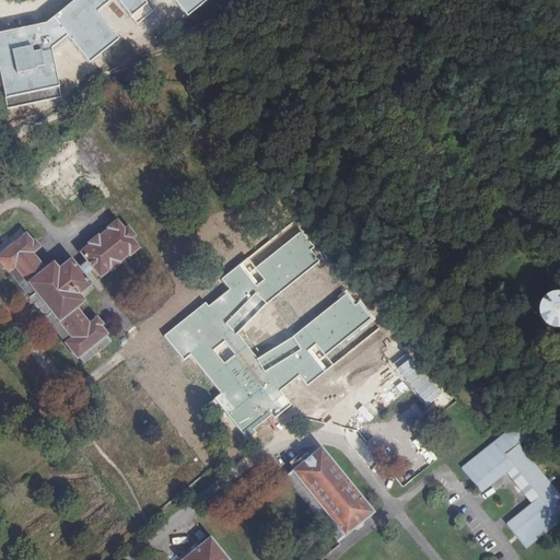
[(74,0),(44,25),(0,33),(0,85),(3,101),(58,89),(50,48),(66,36),(89,65),(120,41),(96,11),(111,0),(115,0),(131,19),(149,4),(144,0),(172,0),(185,16),(206,0),(74,0)]
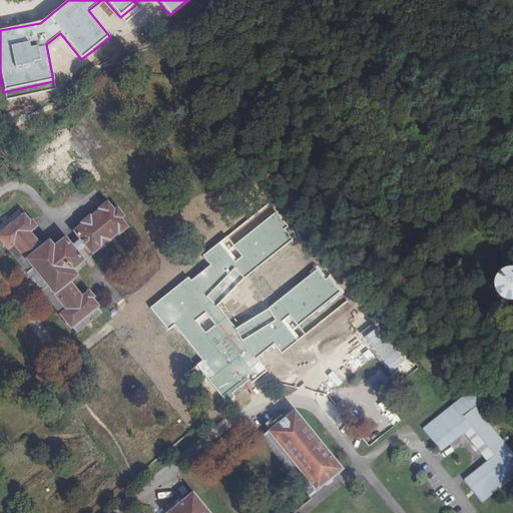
[(289,226),(270,202),(200,258),(207,266),(191,279),(188,275),(147,308),(166,332),(173,327),(201,362),(195,367),(224,405),(266,373),(254,359),(274,344),(282,355),(298,343),(281,321),(288,315),(299,328),(343,293),(329,277),(324,281),(317,271),(268,310),(234,330),(217,307),(243,280),(293,240),(283,229),(289,226)]
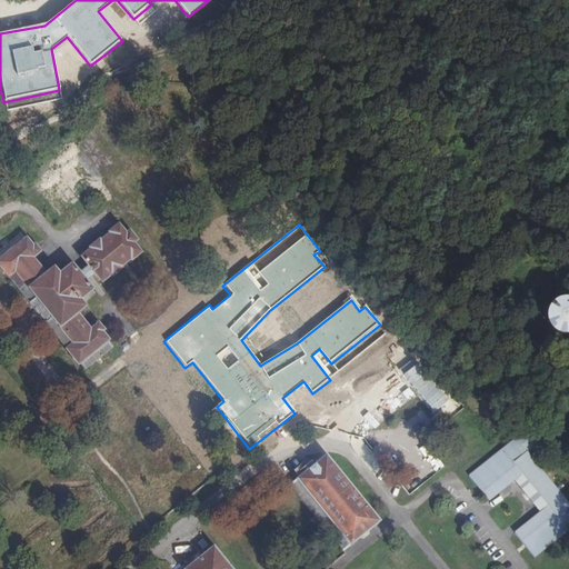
[(88,267),(93,275),(100,282),(110,276),(111,277),(120,270),(119,268),(127,261),(129,263),(139,256),(131,245),(133,243),(126,235),(122,237),(115,228),(107,235),(108,238),(99,243),(98,241),(87,249),(89,251),(81,258),(88,267)]
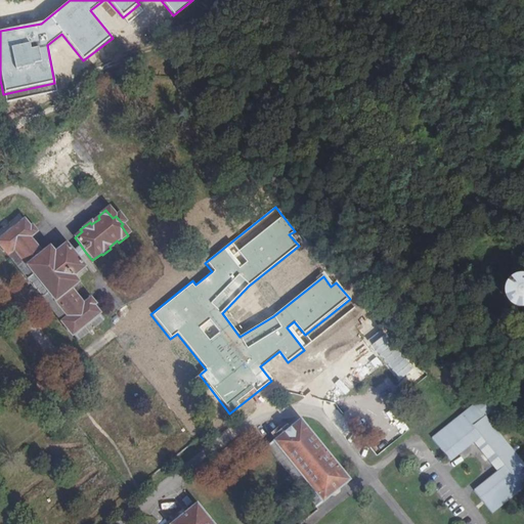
[(0,239),(23,223),(17,216),(0,229),(0,239)]
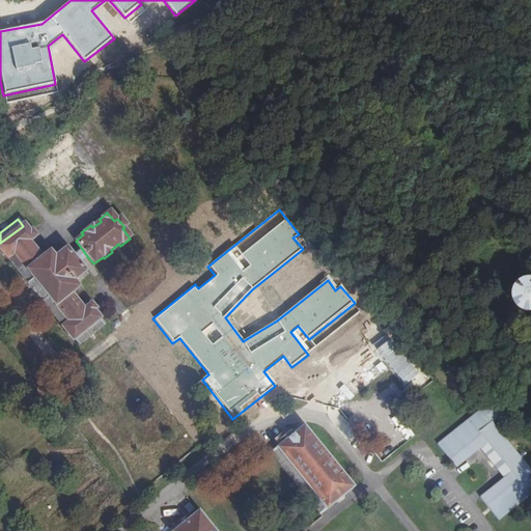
[(74,340),(99,320),(92,311),(94,309),(90,304),(84,308),(71,294),(78,288),(73,281),(84,272),(77,263),(72,256),(64,248),(53,256),(49,251),(43,257),(28,241),(34,234),(31,229),(27,231),(23,226),(0,243),(0,250),(5,258),(14,252),(70,320),(62,327),(74,340)]
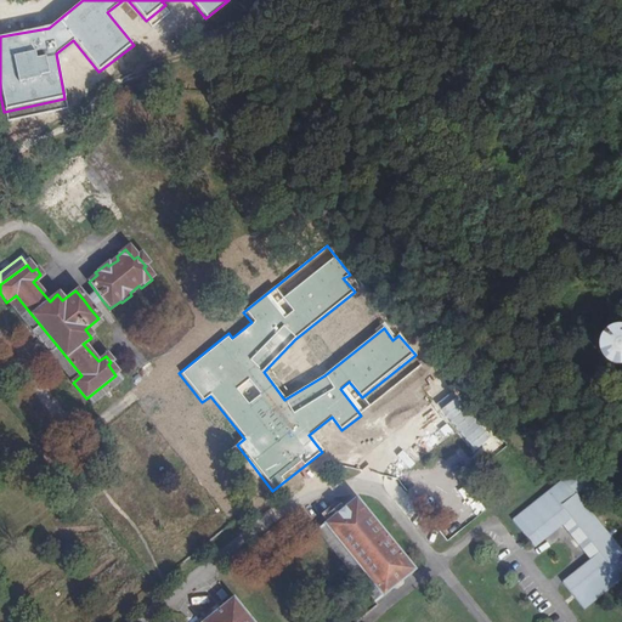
[(84,300),(90,309),(102,300),(96,292),(84,300)]
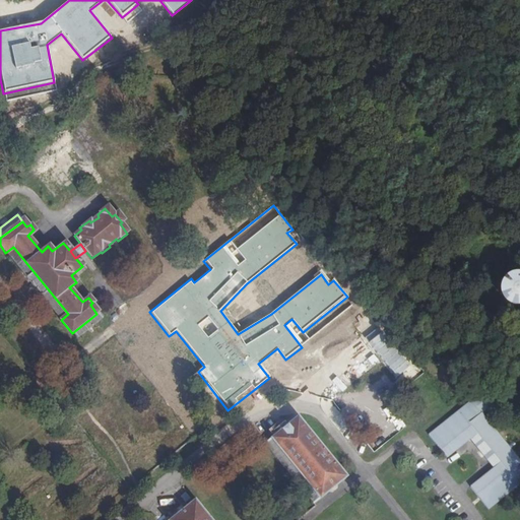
[(13,247),(5,253),(61,320),(68,314),(13,247)]
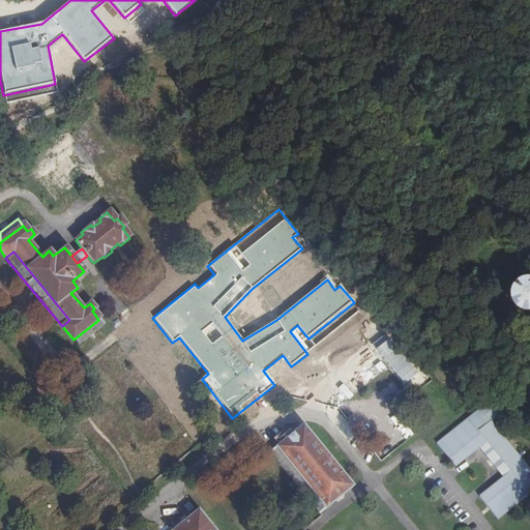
[(529,286),(529,285),(527,285),(525,284),(522,284),(520,285),(518,286),(516,287),(514,289),(512,291),(512,293),(511,295),(511,297),(512,299),(512,301),(514,303),(516,305),(518,306),(520,307),(522,308),(524,308),(527,308),(529,307),(529,306),(529,286)]
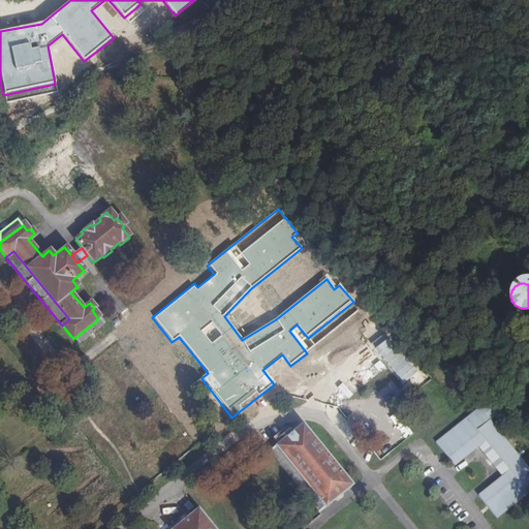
[(104,325),(98,319),(73,339),(80,345),(104,325)]
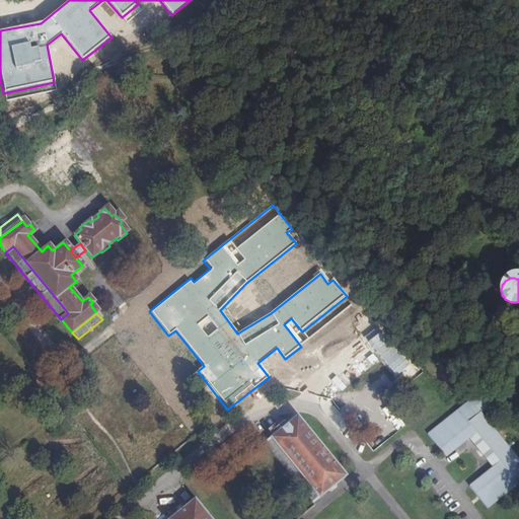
[(470,487),(489,509),(518,485),(518,458),(482,413),(498,399),(488,387),(429,434),(447,457),(470,440),(494,468),(470,487)]
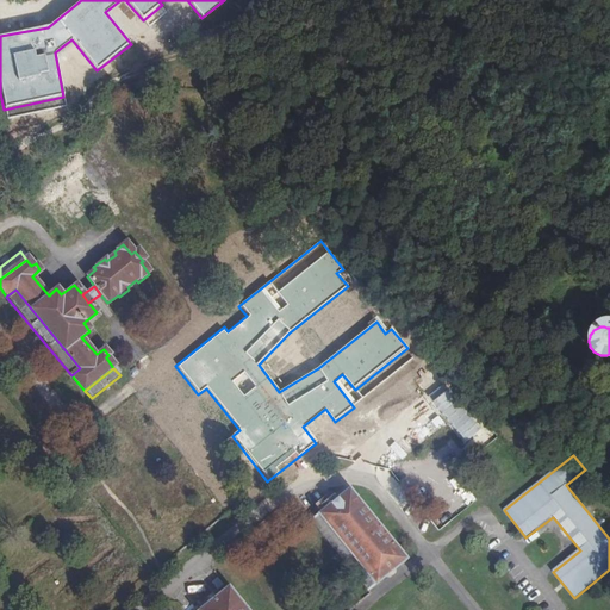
[(366,576),(374,586),(408,561),(400,549),(398,551),(356,502),(359,499),(350,490),(319,515),(325,524),(328,523),(368,573),(366,576)]
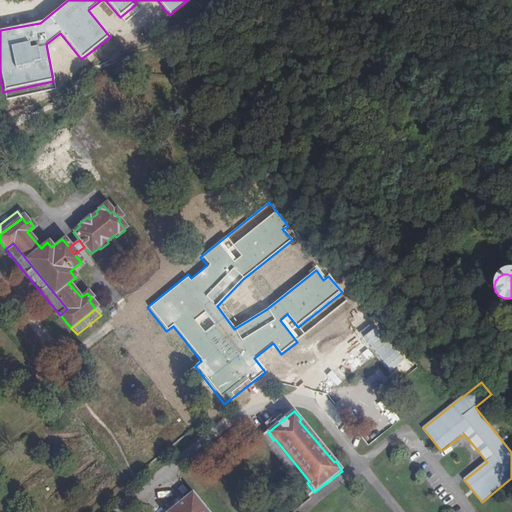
[(308,497),(314,492),(307,483),(309,481),(275,439),(273,440),(268,432),(261,438),(308,497)]
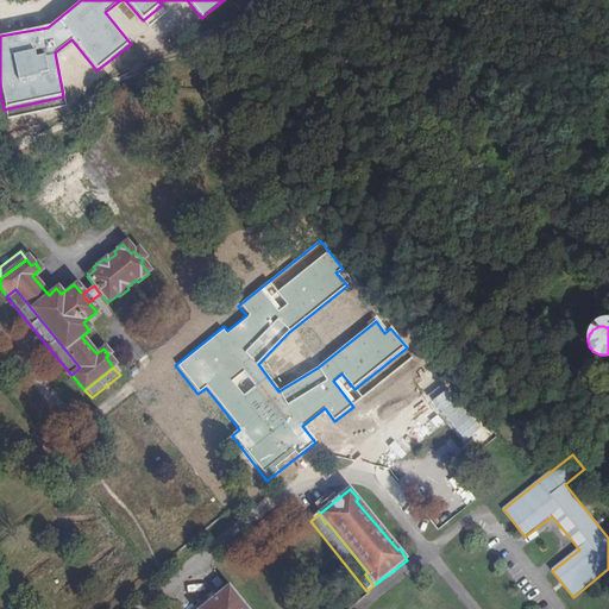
[(242,608),(234,600),(237,598),(228,588),(201,608),(242,608)]
